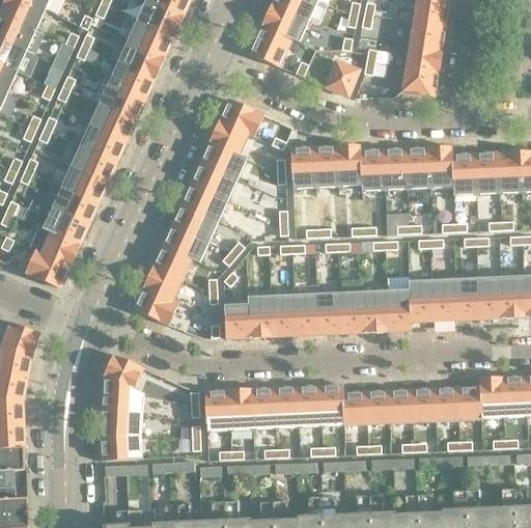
[(4,0),(0,8),(0,10),(37,28),(46,8),(29,0),(4,0)]
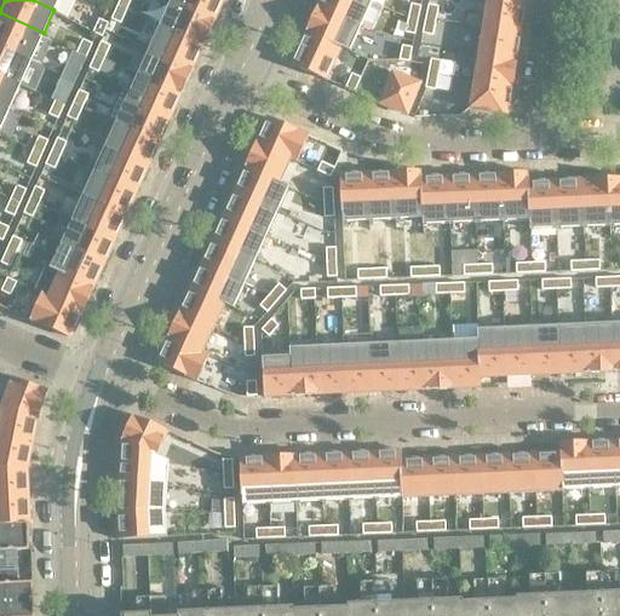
[(34,0),(53,10),(58,0),(34,0)]
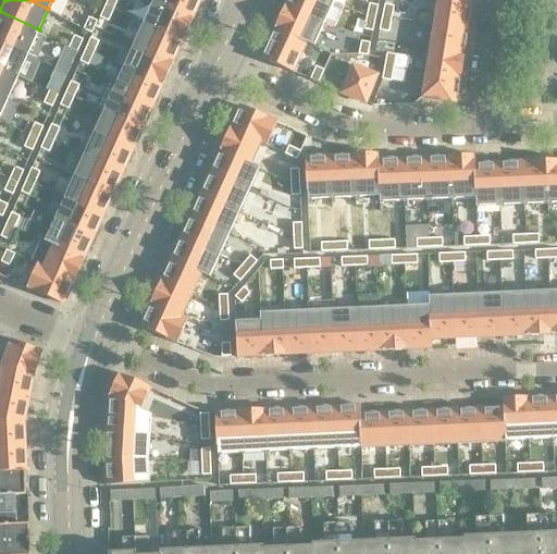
[(182,39),(192,17),(155,0),(152,0),(143,21),(182,39)]
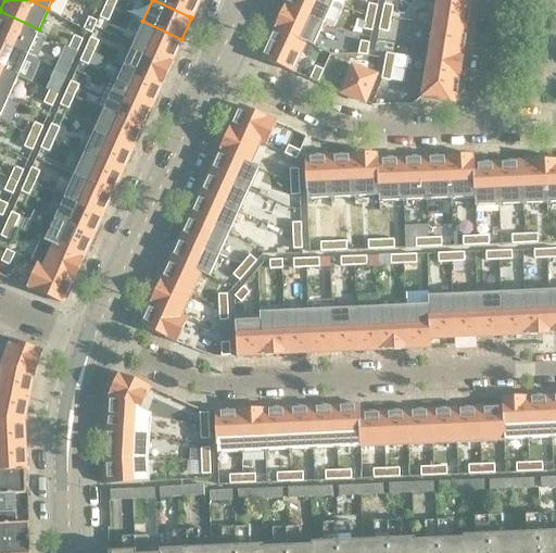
[(154,0),(191,17),(199,0),(154,0)]
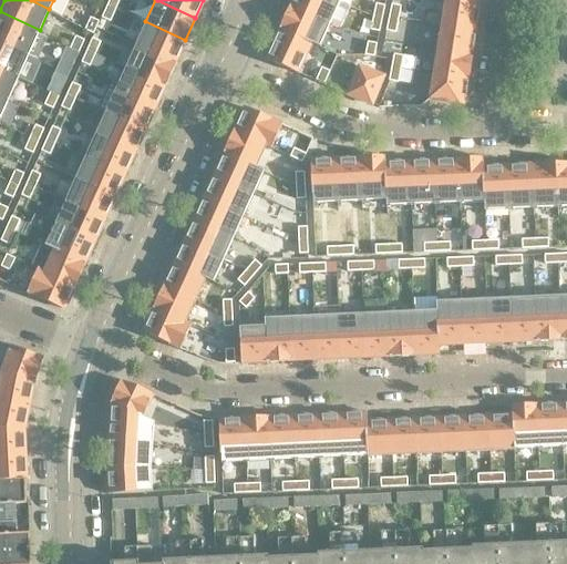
[(291,0),(290,2),(322,18),(330,21),(340,0),(291,0)]
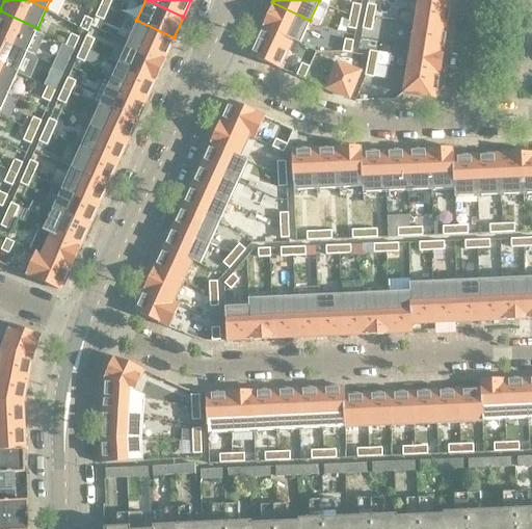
[(416,0),(413,20),(446,26),(450,3),(433,0),(416,0)]
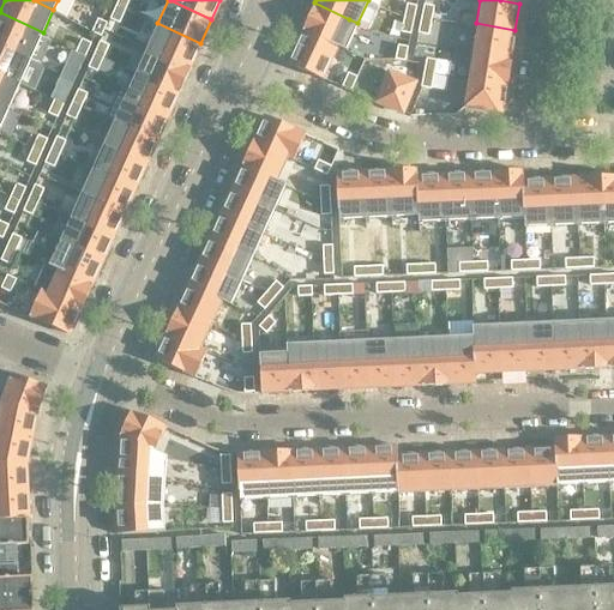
[(407,1),(403,16),(413,18),(416,4),(407,1)]
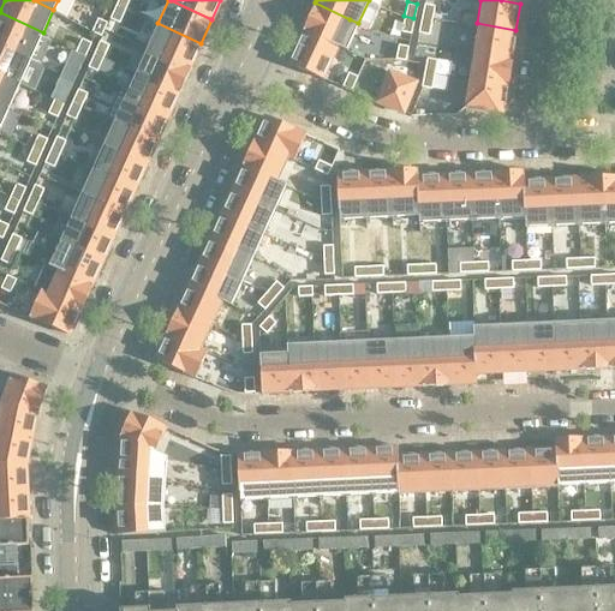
[(315,3),(303,28),(347,47),(358,23),(350,19),(315,3)]
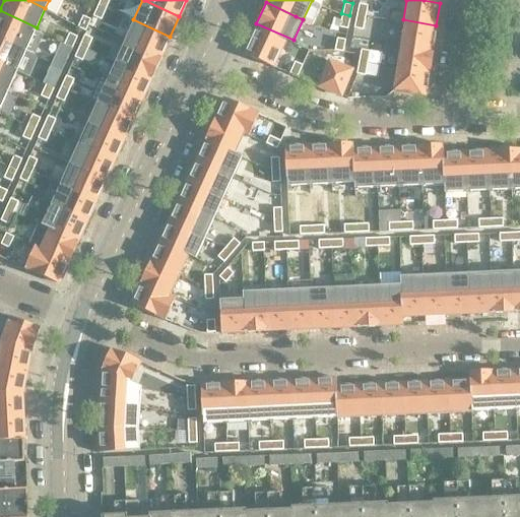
[(359,2),(356,14),(365,15),(367,3),(359,2)]
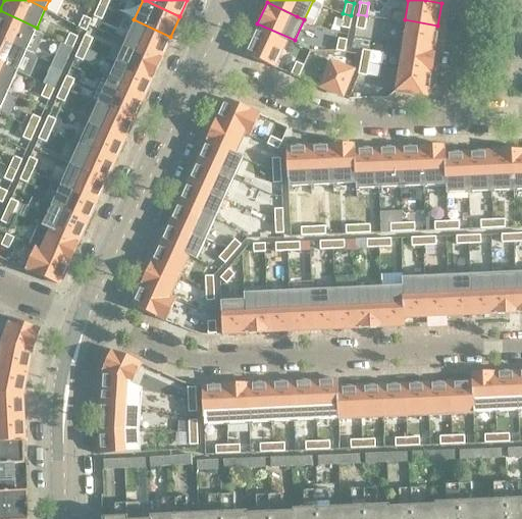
[(101,17),(106,6),(98,3),(93,14),(101,17)]
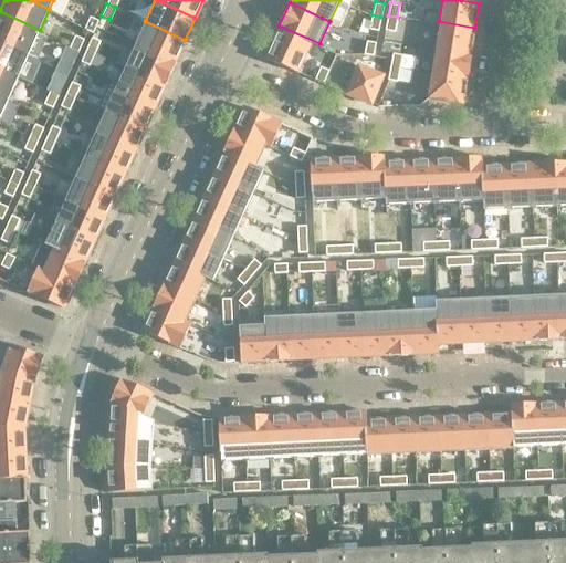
[(0,38),(29,52),(40,30),(0,11),(0,38)]
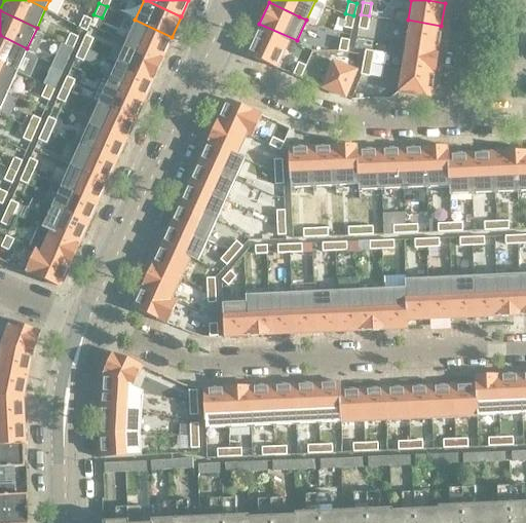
[(91,17),(86,15),(83,13),(78,26),(81,27),(86,29),(91,17)]
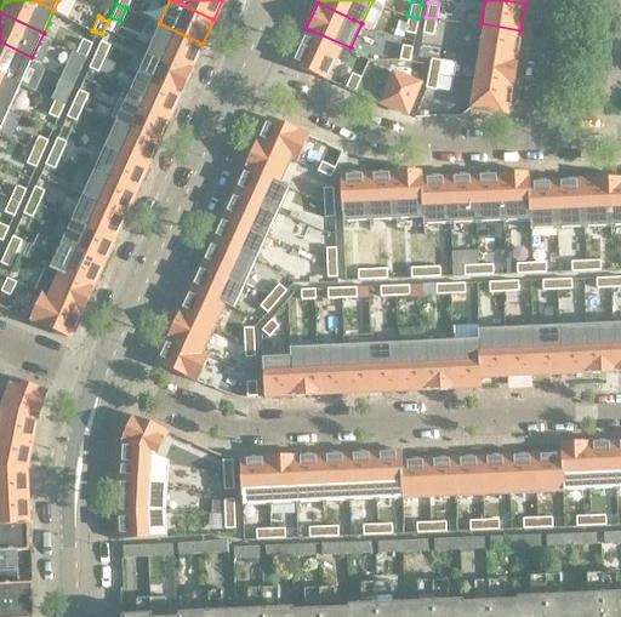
[(408,16),(405,30),(415,32),(417,18),(408,16)]
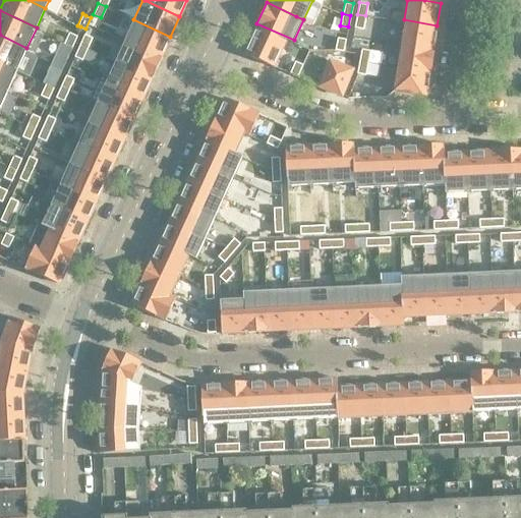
[(357,14),(354,26),(363,27),(365,15),(357,14)]
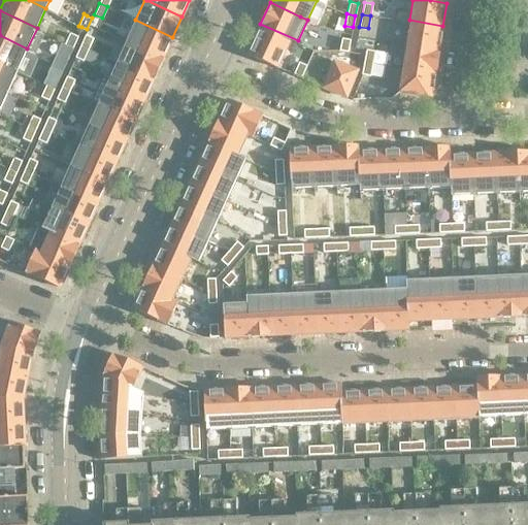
[(172,37),(135,20),(125,41),(163,58),(172,37)]
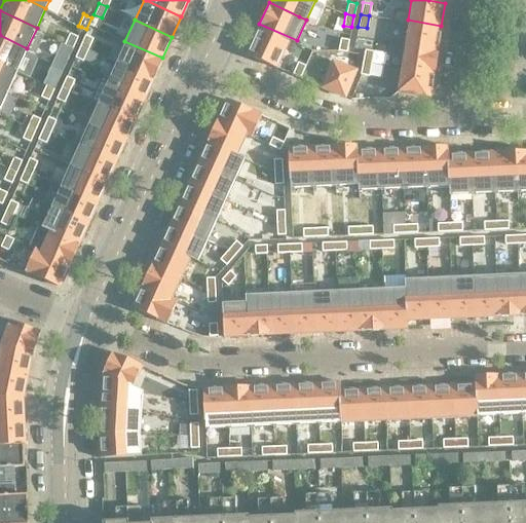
[(408,20),(405,43),(438,48),(441,26),(408,20)]
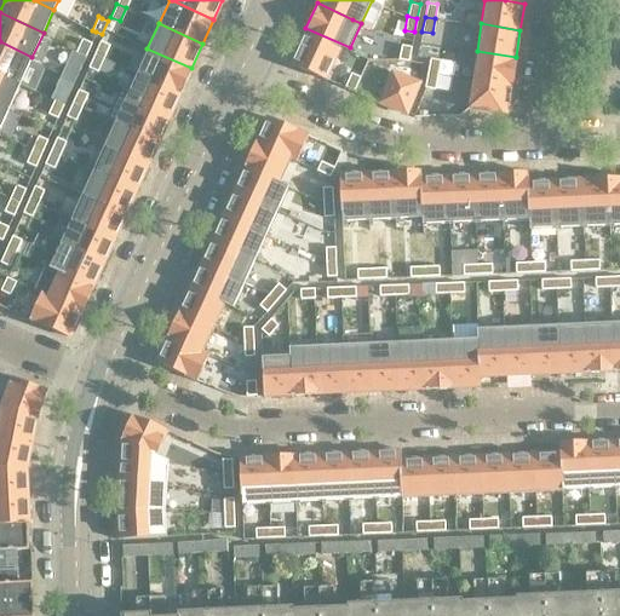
[(305,28),(293,56),(294,63),(297,64),(326,78),(340,45),(349,49),(350,47),(305,28)]
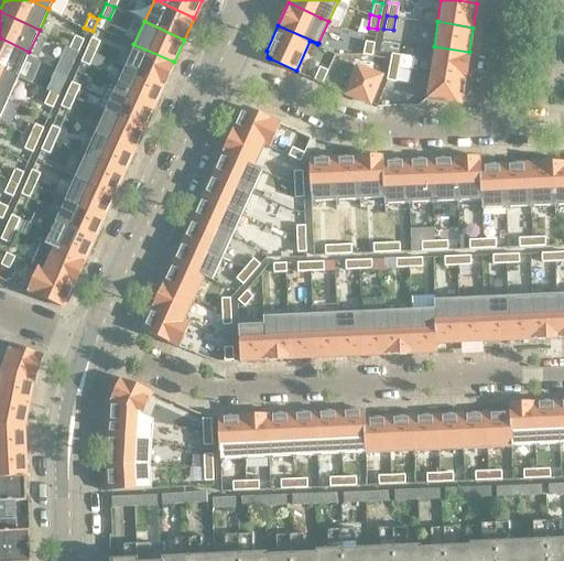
[(78,50),(84,38),(75,33),(69,45),(78,50)]
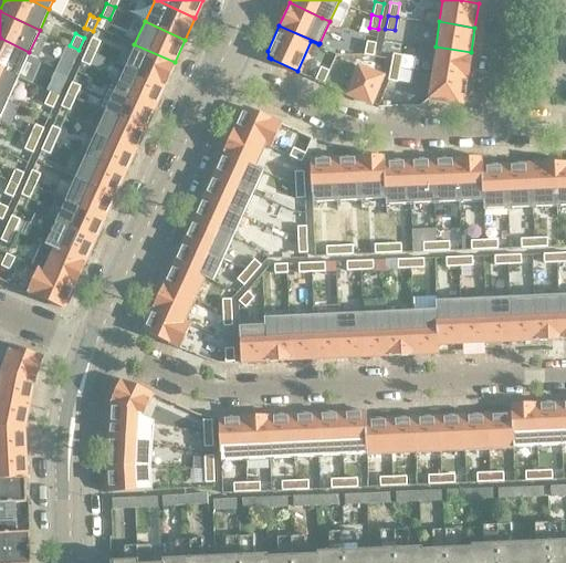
[(95,52),(100,40),(92,35),(86,48),(95,52)]
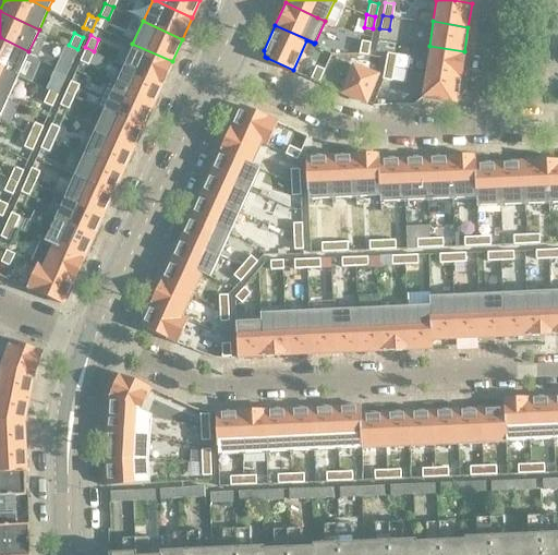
[(0,64),(19,73),(28,51),(0,37),(0,64)]
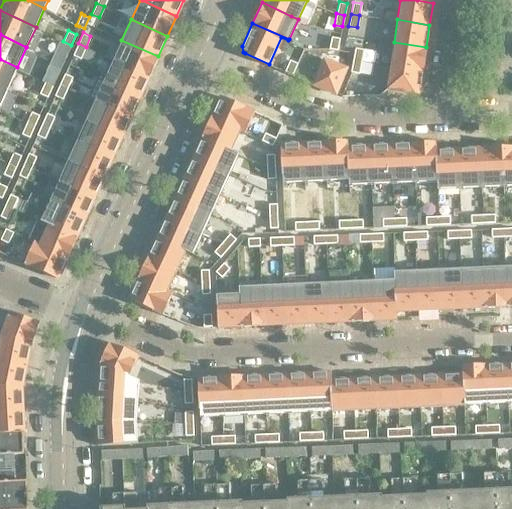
[(337,48),(340,37),(331,35),(329,47),(337,49),(337,48)]
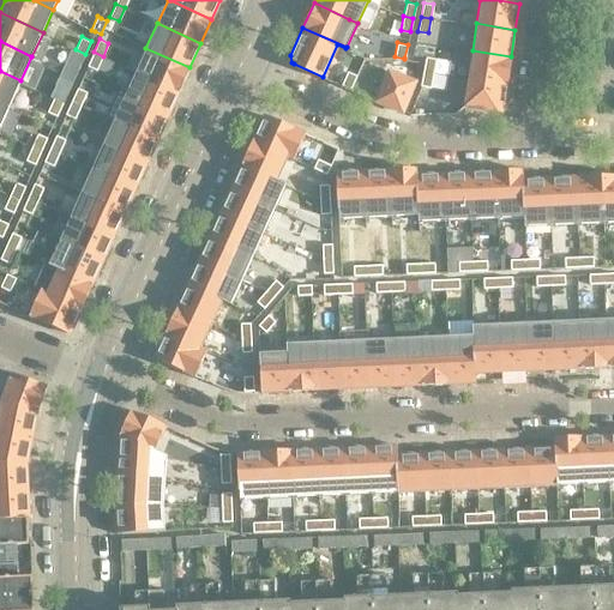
[(179,91),(190,67),(145,48),(134,72),(179,91)]
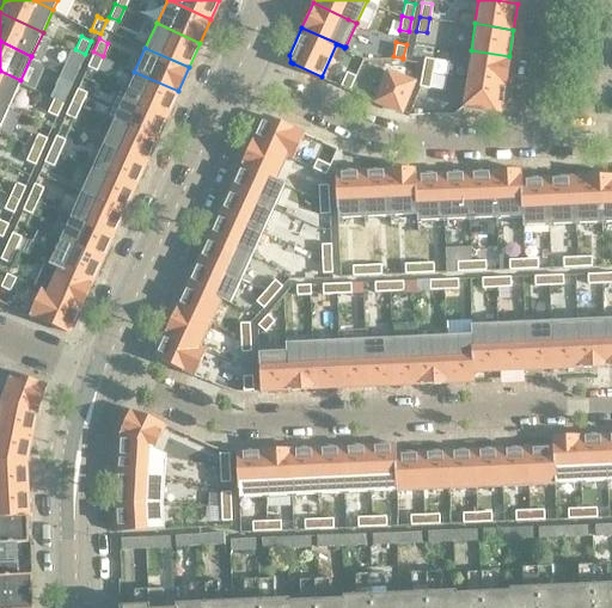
[(79,67),(85,54),(75,49),(69,62),(79,67)]
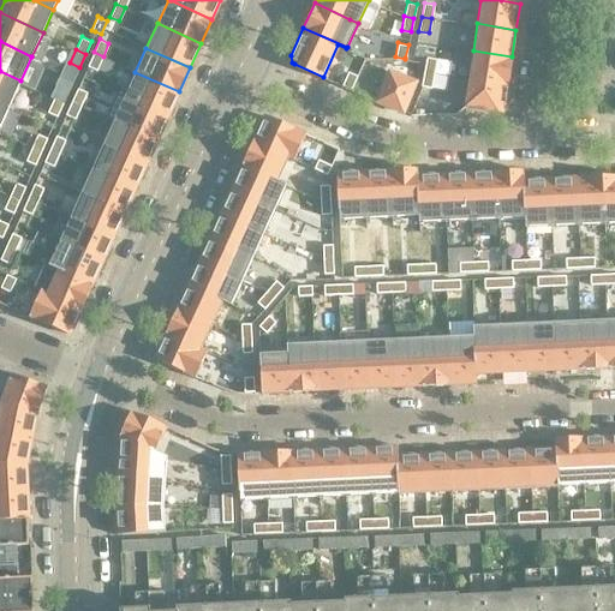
[(473,51),(469,77),(507,83),(512,57),(473,51)]
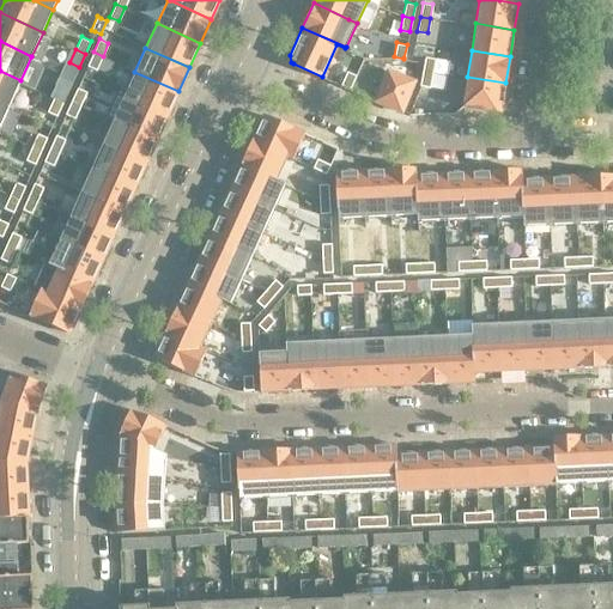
[(97,69),(103,56),(93,52),(87,65),(97,69)]
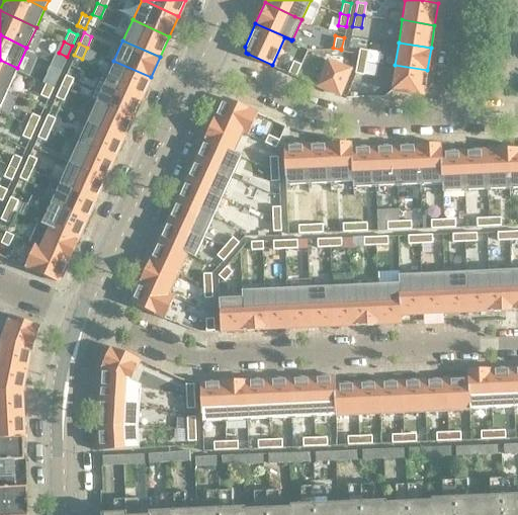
[(359,48),(357,59),(365,61),(367,49),(359,47),(359,48)]
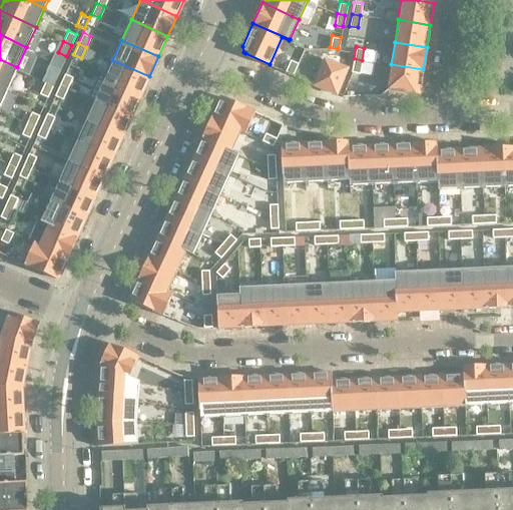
[(316,80),(315,83),(337,92),(338,88),(340,89),(349,65),(324,55),(314,79),(316,80)]
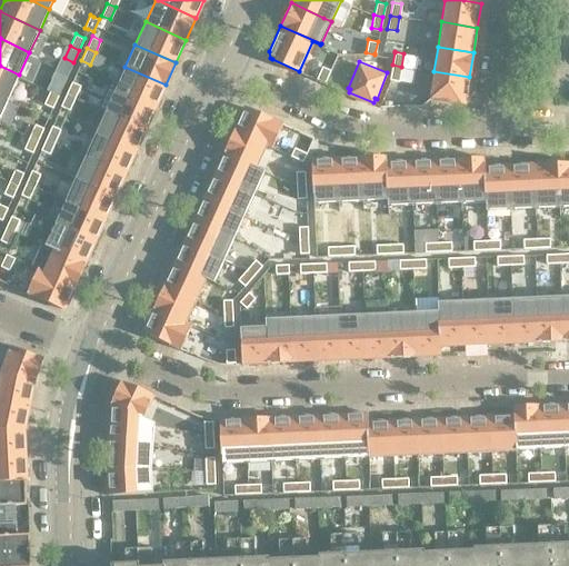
[(392,65),(389,79),(399,80),(401,67),(392,65)]
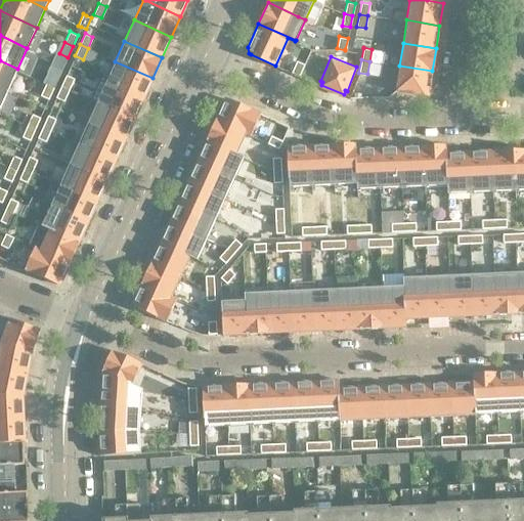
[(0,86),(8,90),(17,69),(0,60),(0,86)]
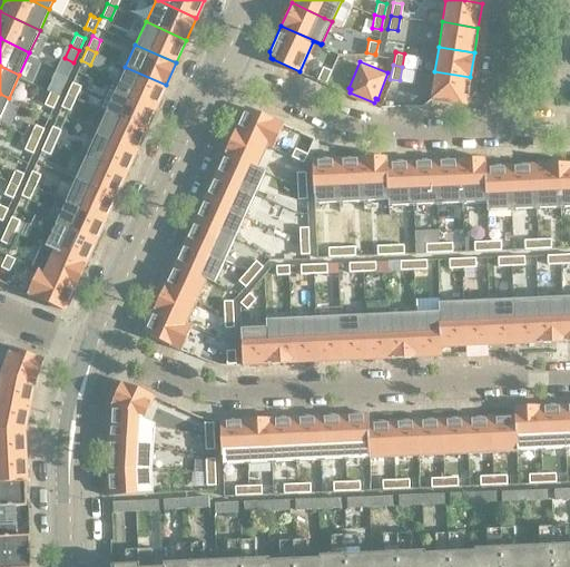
[(325,81),(331,69),(323,66),(316,77),(325,81)]
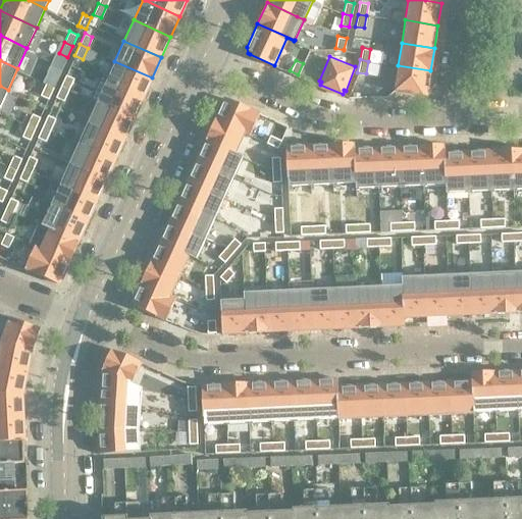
[(152,78),(114,61),(106,81),(143,98),(152,78)]
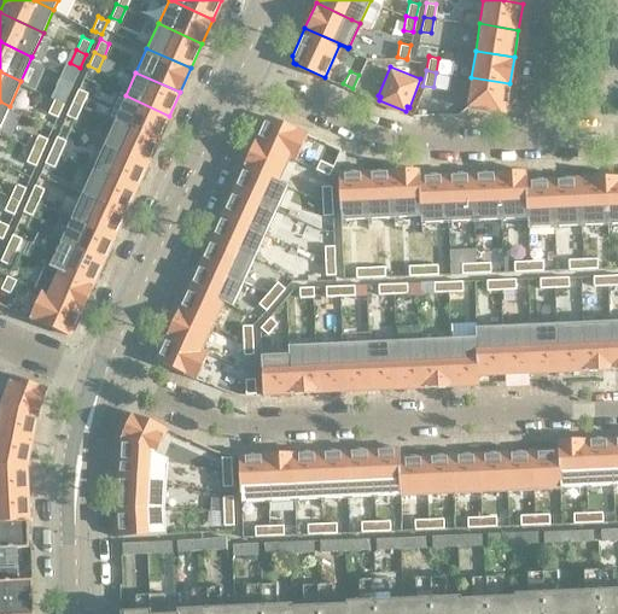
[(471,77),(466,105),(505,112),(509,83),(471,77)]
